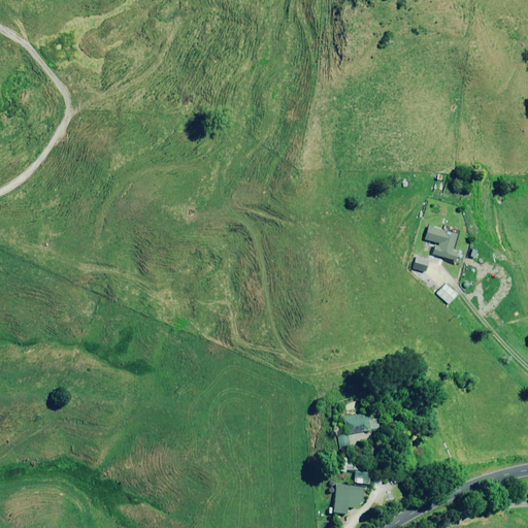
[(429,226),(426,239),(440,243),(439,246),(434,244),(432,256),(457,262),(459,253),(454,251),(458,233),(429,226)]
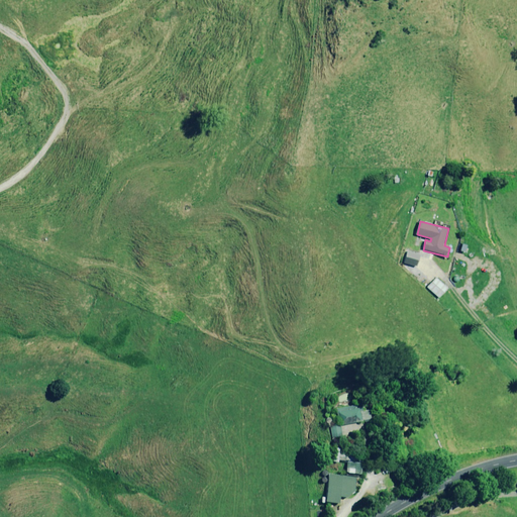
[(405,264),(418,267),(421,254),(408,251),(405,264)]
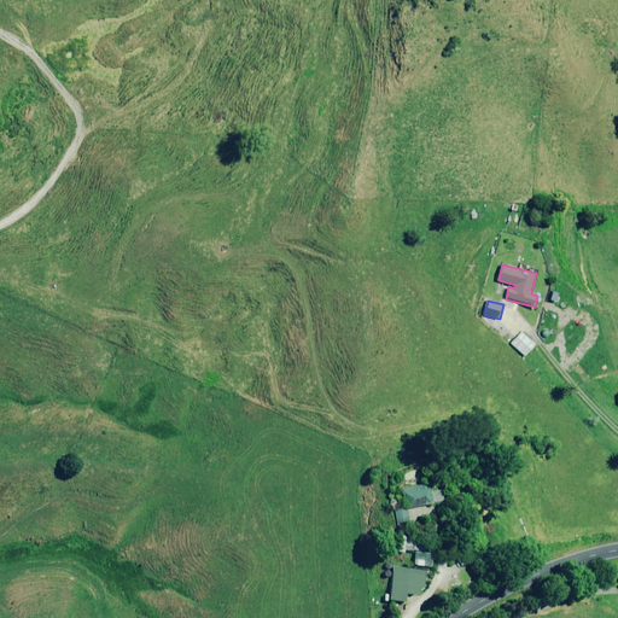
[(523,332),(511,344),(525,357),(537,344),(523,332)]
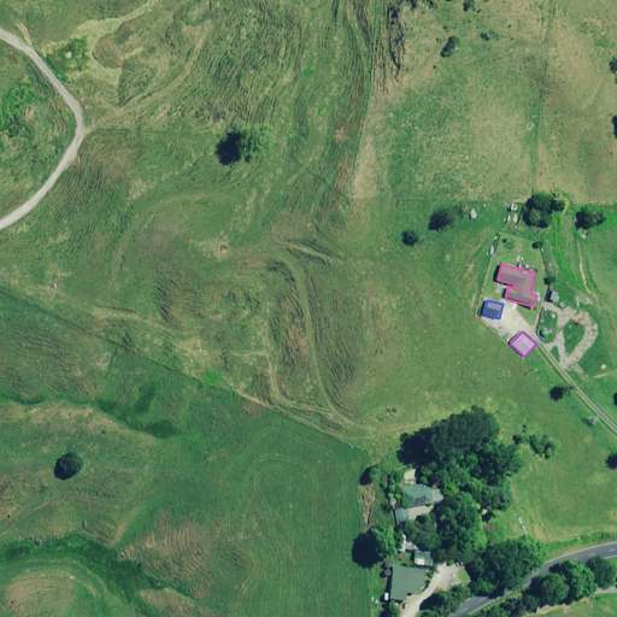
[(401,488),(404,507),(434,504),(432,483),(401,488)]
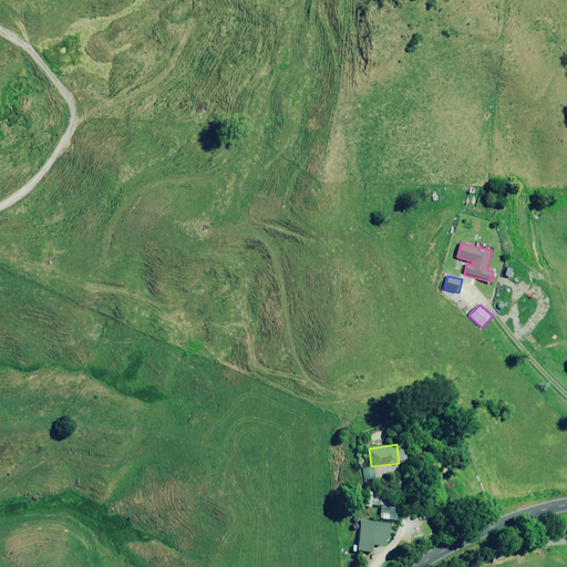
[(375,482),(373,466),(362,467),(364,483),(375,482)]
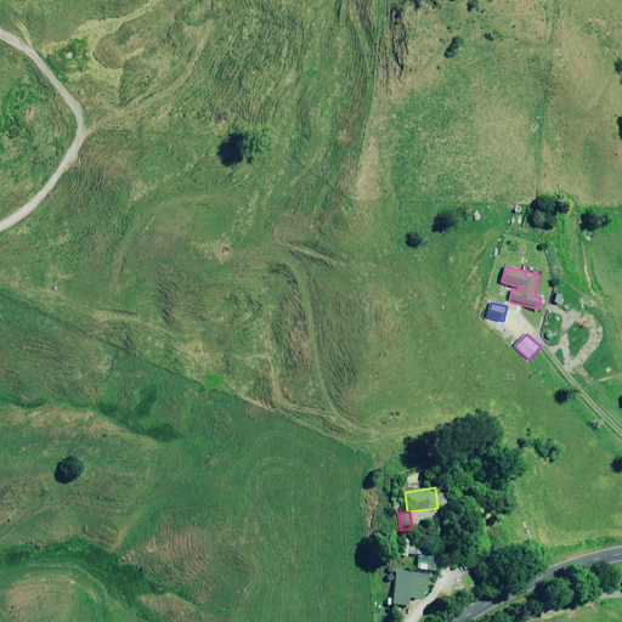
[(418,555),(416,569),(436,570),(437,558),(418,555)]
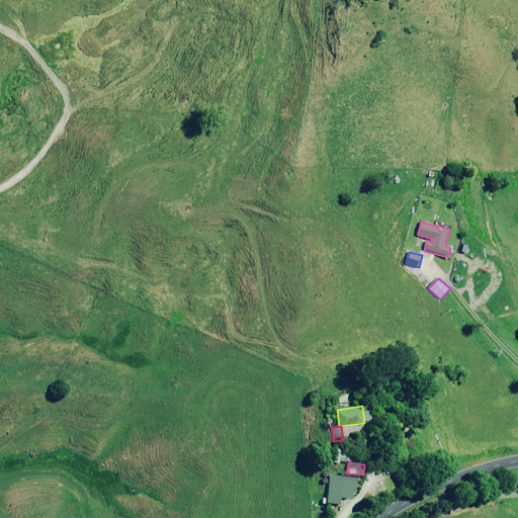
[(327,503),(342,505),(342,499),(347,499),(357,493),(359,476),(330,472),(327,503)]
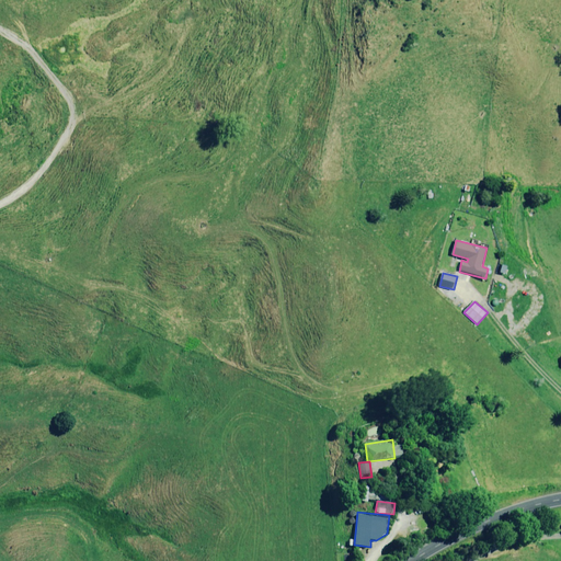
All buildings are outlined.
